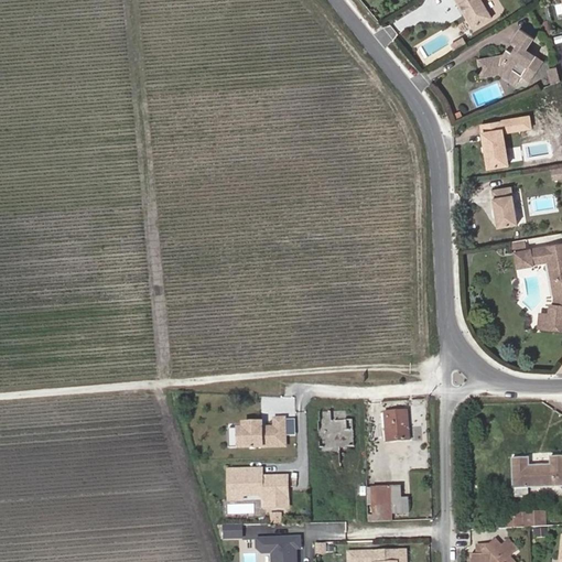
[(490,17),(481,0),(455,0),(458,4),(457,6),(462,13),(464,13),(473,29),(490,17)]
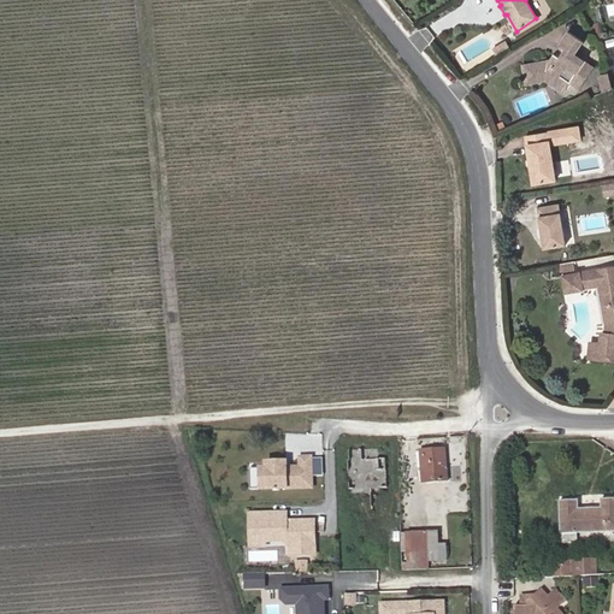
[(559,57),(553,53),(548,62),(547,60),(520,66),(525,86),(544,82),(553,87),(560,77),(570,84),(579,90),(594,69),(576,55),(584,42),(568,31),(559,46),(564,49),(559,57)]
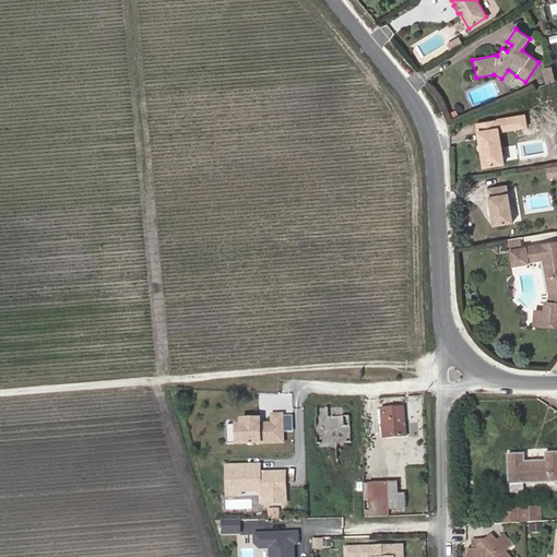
[(507,42),(501,48),(507,51),(511,45),(507,42)]
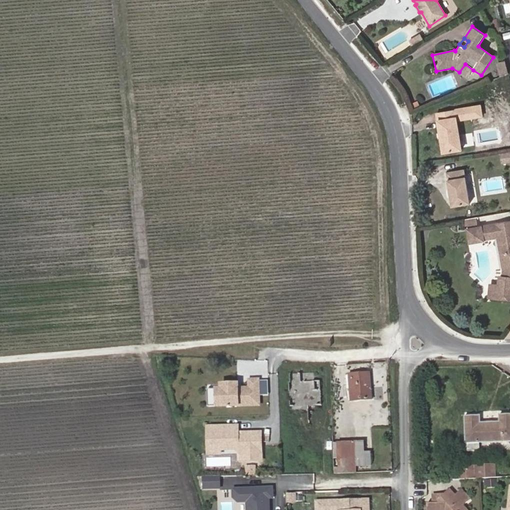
[(465,64),(459,72),(468,78),(473,70),(465,64)]
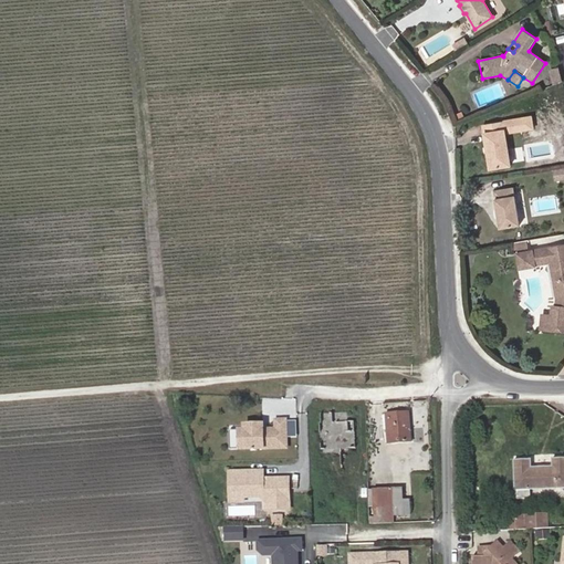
[(510,166),(504,134),(531,129),(529,117),(482,126),(489,169),(510,166)]
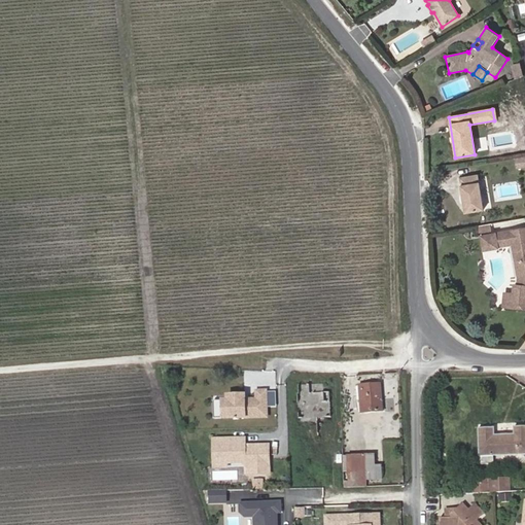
[(468,201),(465,202),(468,212),(486,209),(480,173),(461,177),(464,196),(467,196),(468,201)]
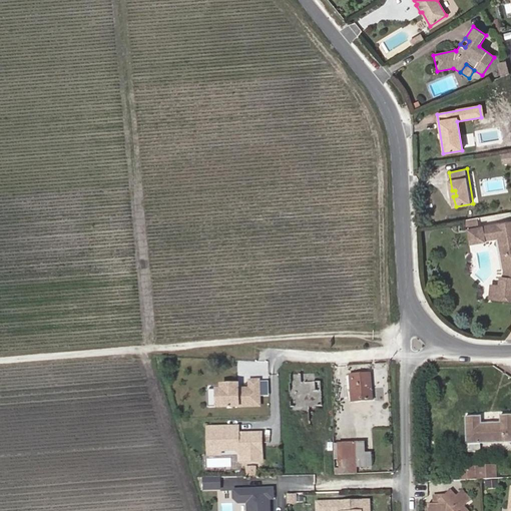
[(491,284),(489,296),(510,298),(510,220),(470,227),(472,241),(486,239),(486,237),(499,235),(504,267),(504,275),(500,274),(499,285),(491,284)]
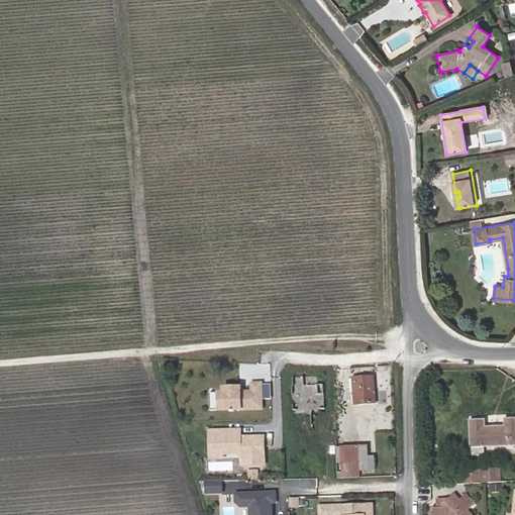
[(315,373),(293,373),(293,406),(322,406),(322,382),(315,382),(315,373)]
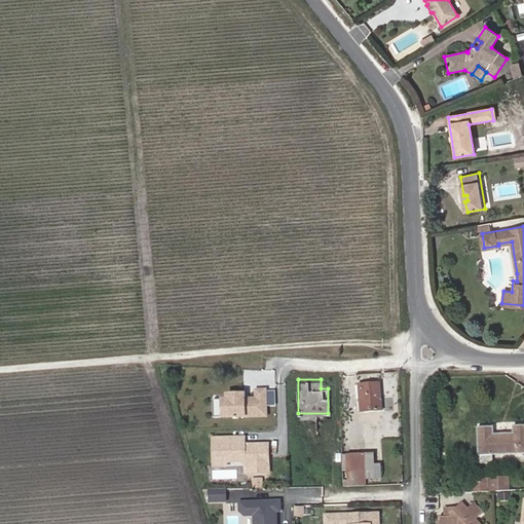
[(380,409),(378,381),(358,383),(361,411),(380,409)]
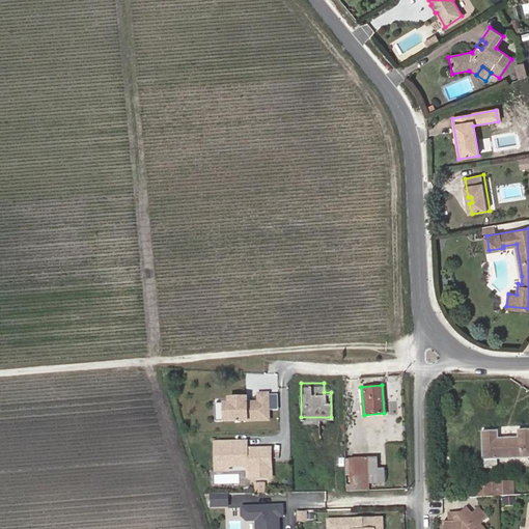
[(245,401),(231,401),(232,419),(267,418),(267,392),(257,392),(257,400),(249,400),(249,402),(245,404),(245,401)]
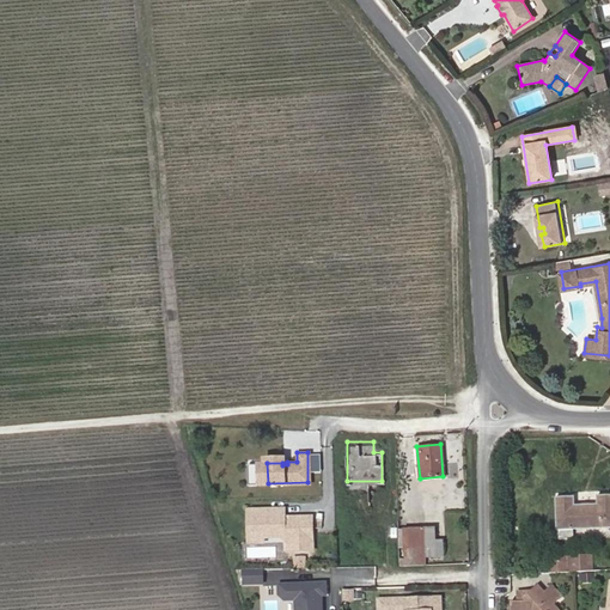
[(257,483),(268,483),(267,463),(256,463),(257,483)]
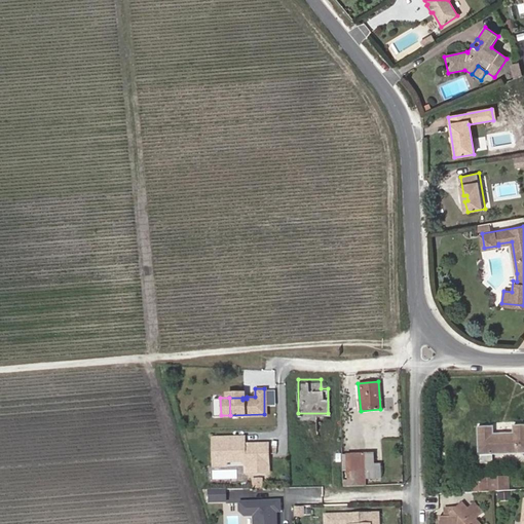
[(478,454),(523,451),(523,424),(513,425),(513,434),(492,434),(492,426),(477,426),(478,454)]
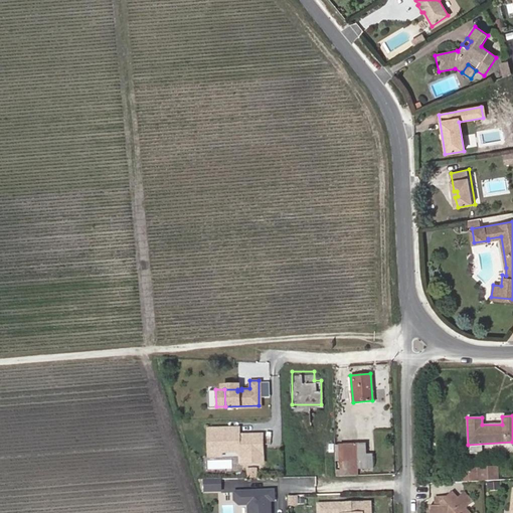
[(206,428),(207,436),(211,439),(221,439),(225,442),(236,442),(240,446),(240,454),(262,453),(261,433),(247,434),(246,436),(237,436),(237,426),(206,428)]
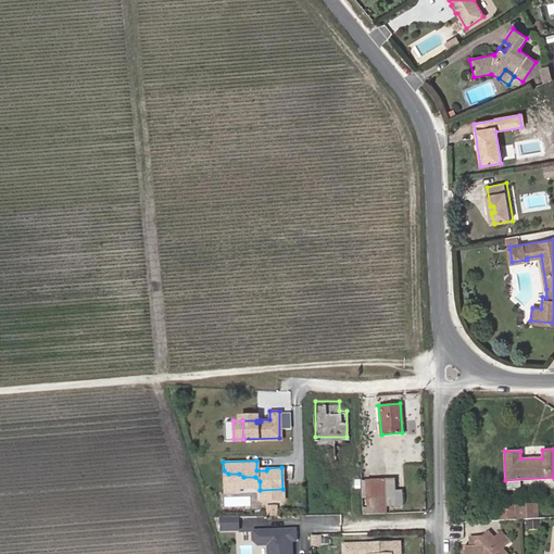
[(397,477),(367,477),(369,504),(376,503),(405,502),(404,488),(398,488),(397,477)]
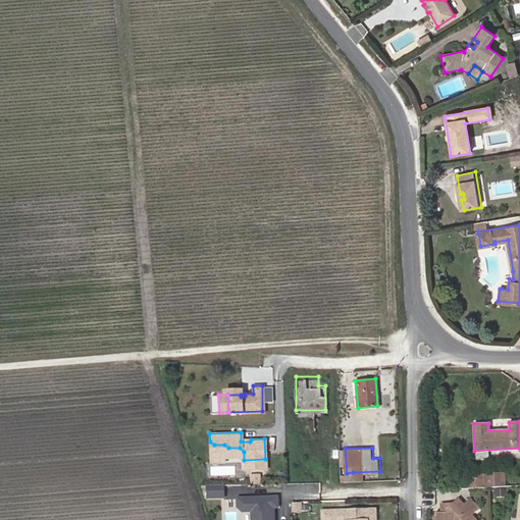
[(490,488),(506,487),(506,475),(483,476),(483,488),(490,488)]
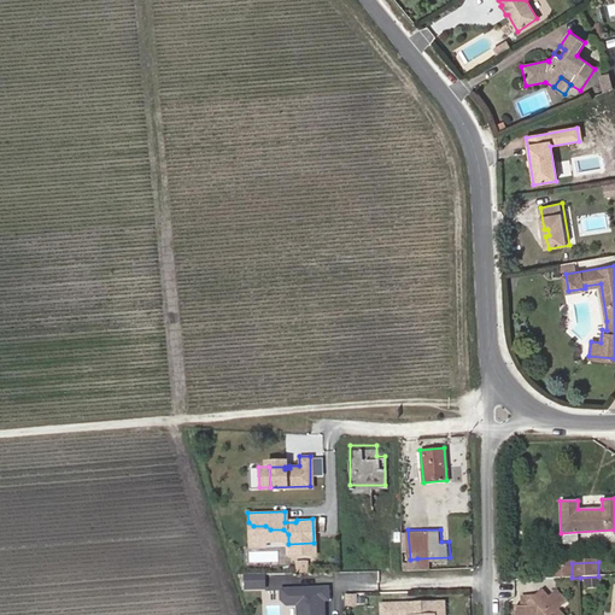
[(245,570),(247,586),(269,585),(268,569),(245,570)]
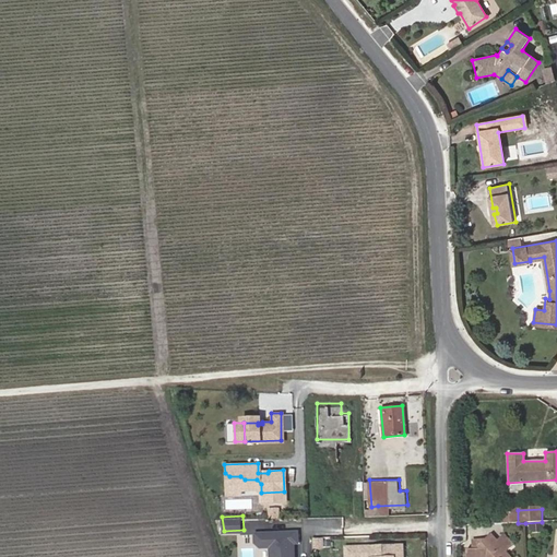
[(293,556),(293,531),(252,532),(252,543),(259,548),(268,548),(267,556),(293,556)]
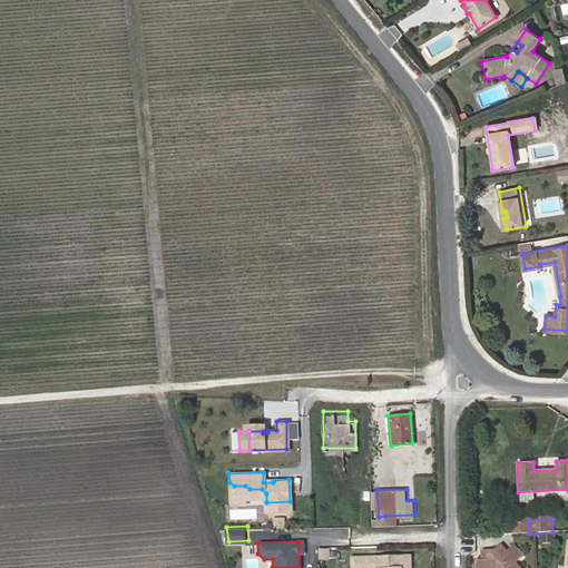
[(480,566),(481,567),(516,567),(512,564),(520,557),(511,545),(502,551),(498,545),(490,550),(486,550),(486,559),(481,559),(475,559),(475,566),(480,566)]
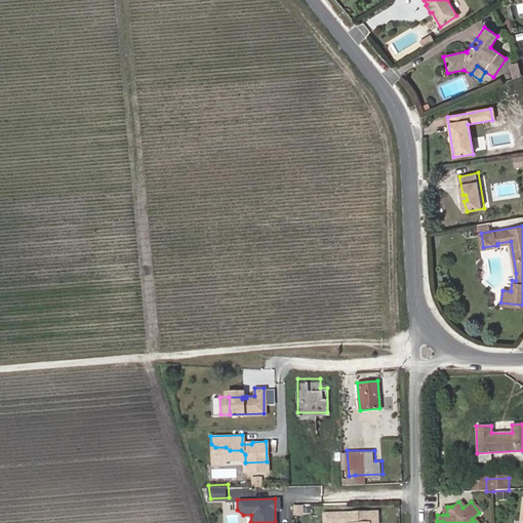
[(378,522),(378,510),(326,511),(326,522),(350,522),(349,522),(378,522)]
